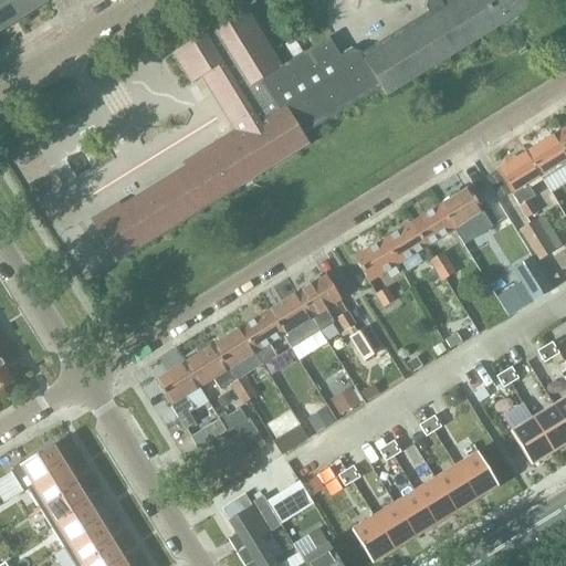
[(0,0),(0,30),(20,19),(8,0),(0,0)]
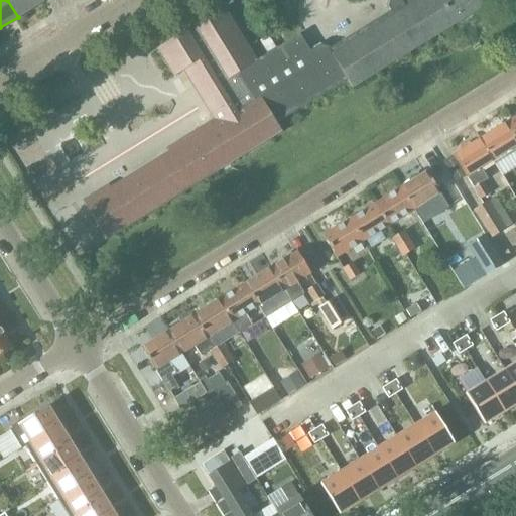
[(7,0),(18,17),(41,2),(39,0),(7,0)]
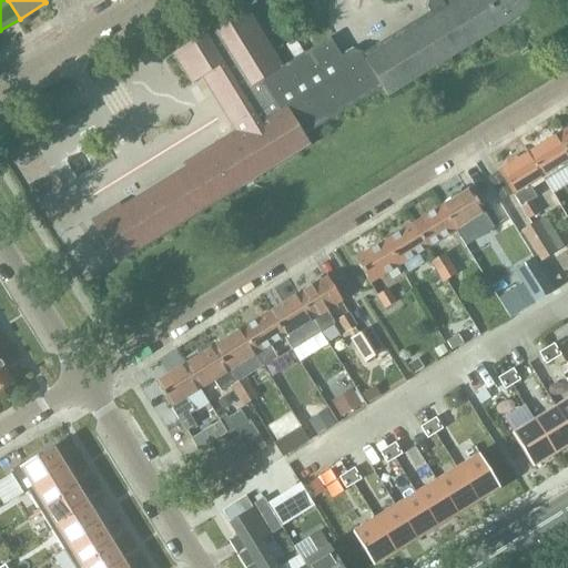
[(541,0),(438,0),(444,8),(379,48),(377,43),(356,57),(351,49),(340,57),(326,36),(291,58),(328,119),(379,88),(385,97),(541,0)]
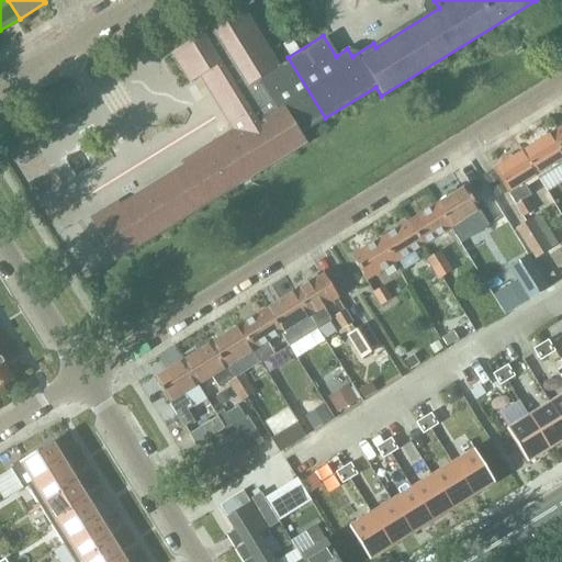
[(288,57),(274,65),(240,10),(170,53),(188,82),(203,72),(225,110),(221,112),(233,131),(180,163),(182,167),(109,212),(107,209),(89,220),(114,260),(304,144),(298,134),(325,117),(288,57)]
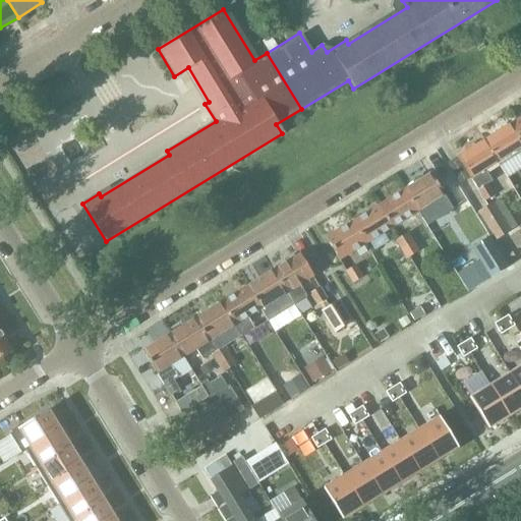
[(520,145),(520,117),(509,125),(520,145)]
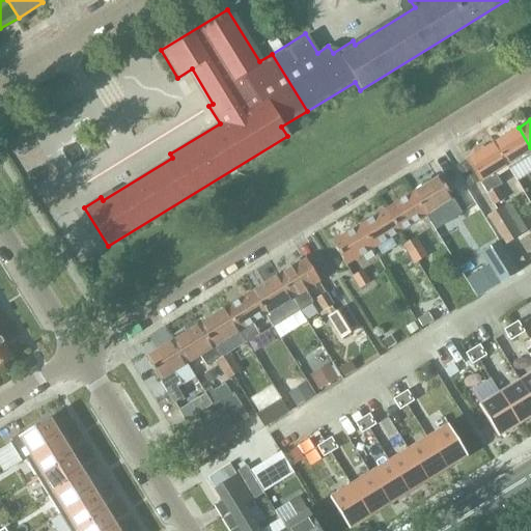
[(506,166),(530,150),(530,147),(519,128),(492,143),(506,166)]
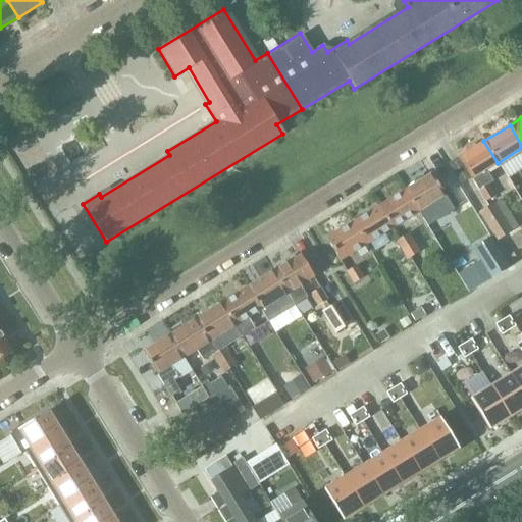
[(485,170),(498,163),(483,141),(457,157),(471,179),(485,202),(494,196),(487,185),(492,181),(485,170)]
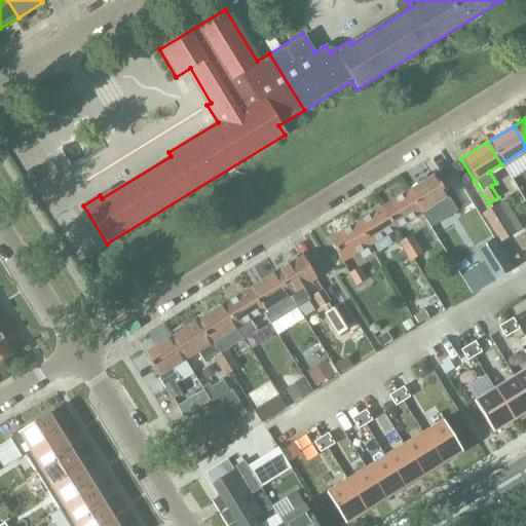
[(407,192),(421,215),(448,198),(434,176),(407,192)]
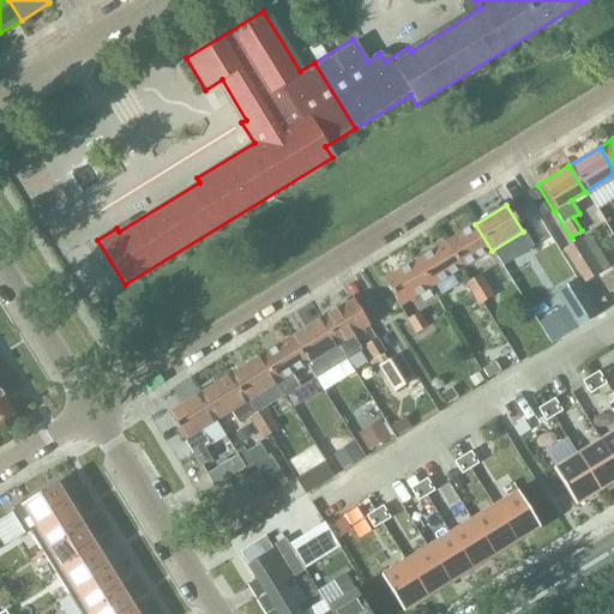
[(461,270),(492,251),(475,224),(445,244),(461,270)]
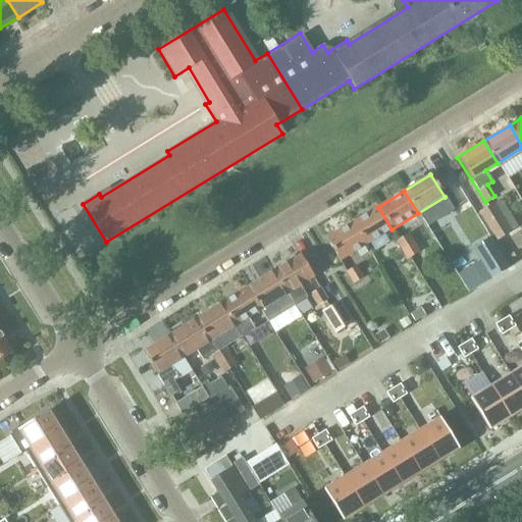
[(446,225),(458,221),(453,204),(439,209),(446,225)]
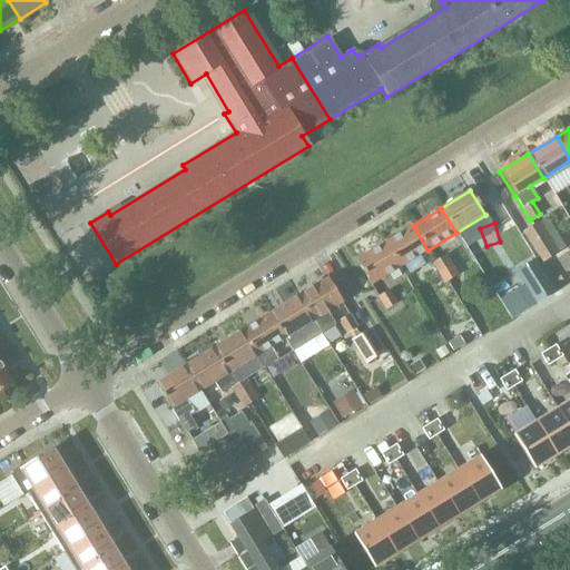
[(539,224),(523,234),(541,262),(557,253),(539,224)]
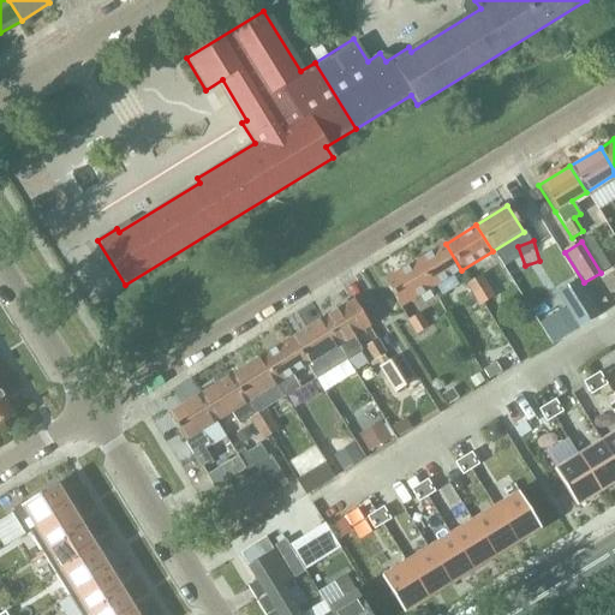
[(431,288),(461,270),(446,244),(415,262),(431,288)]
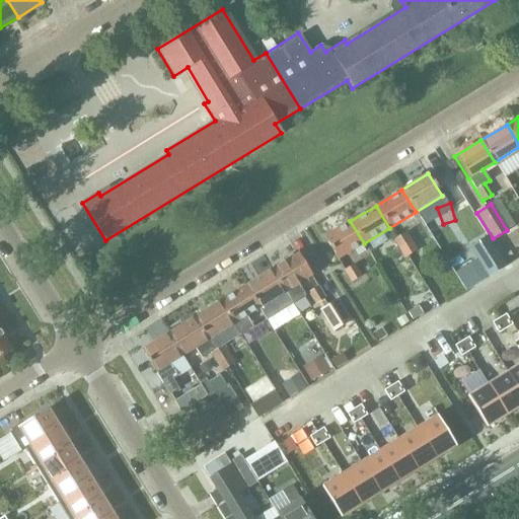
[(338,260),(364,243),(350,221),(323,237),(338,260)]
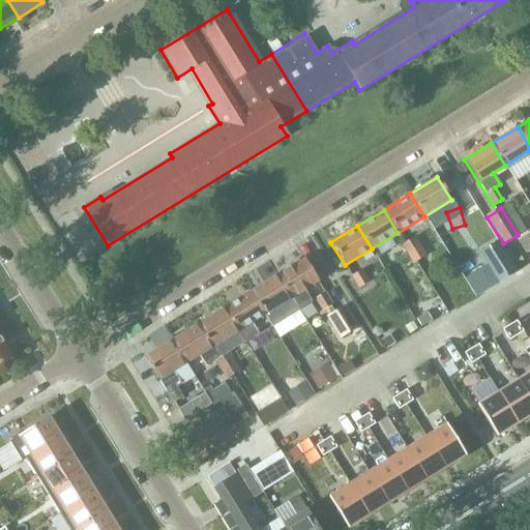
[(407,255),(419,246),(413,237),(401,244),(407,255)]
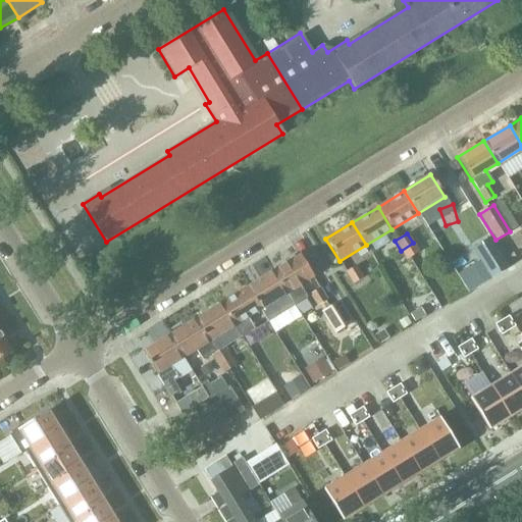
[(490,277),(508,267),(489,239),(472,249),(490,277)]
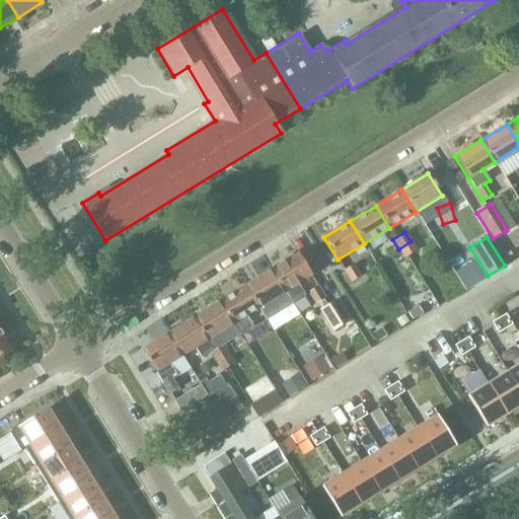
[(411,241),(398,249),(404,257),(416,250),(411,241)]
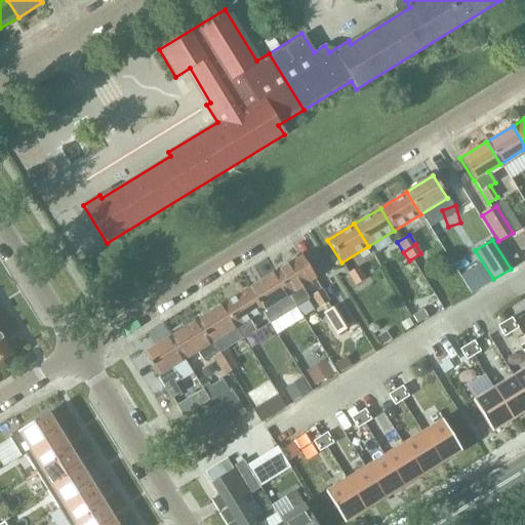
[(274,273),(287,295),(314,279),(300,256),(274,273)]
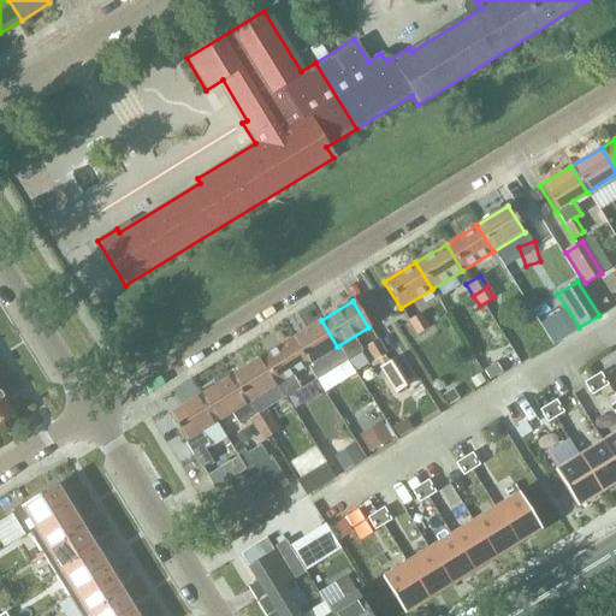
[(416,335),(427,329),(419,314),(408,321),(416,335)]
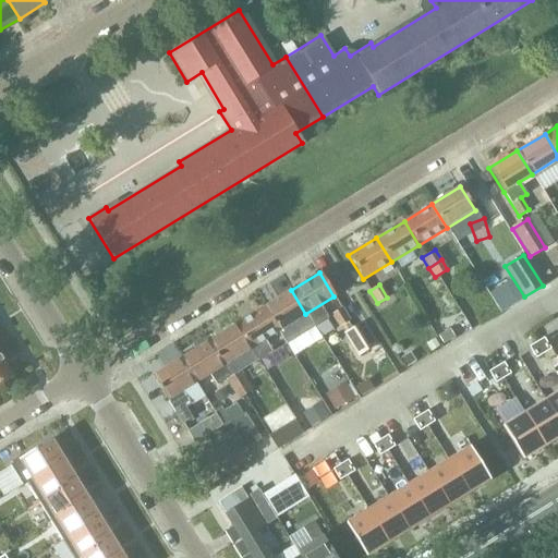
[(313,325),(305,314),(291,290),(264,307),(278,331),(284,342),(313,325)]
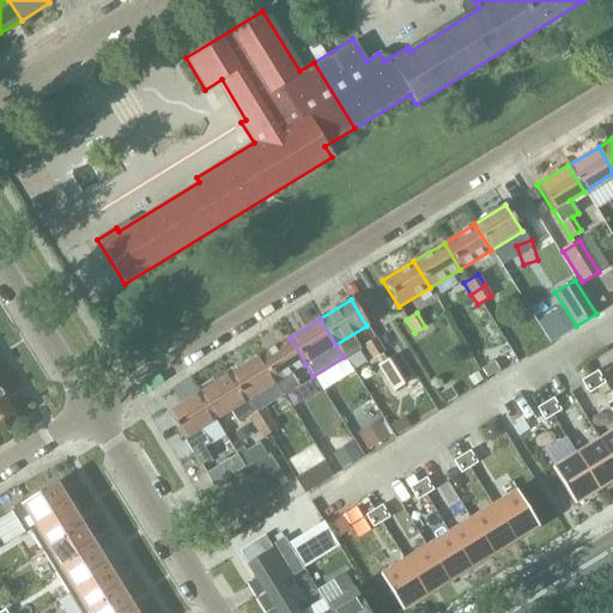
[(290,374),(305,364),(290,338),(259,357),(283,395),(298,386),(290,374)]
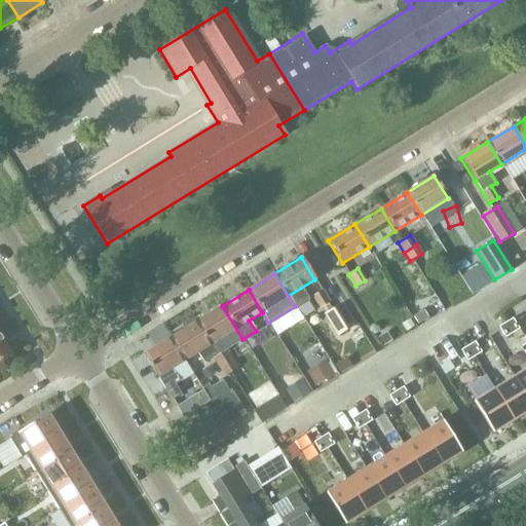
[(320,308),(329,302),(322,291),(311,297),(320,308)]
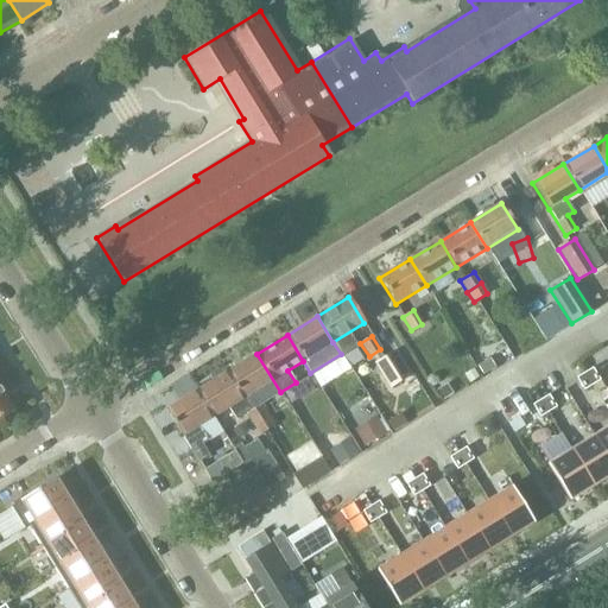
[(498,368),(491,354),(486,348),(470,356),(482,377),(498,368)]
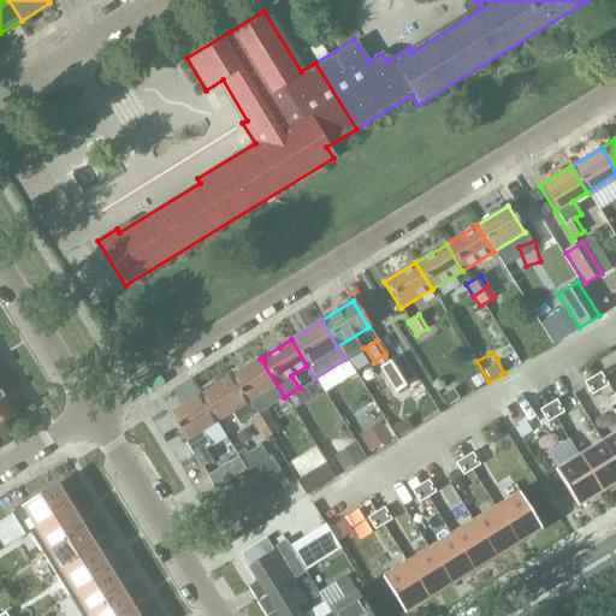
[(414,380),(400,356),(378,368),(394,394),(414,380)]
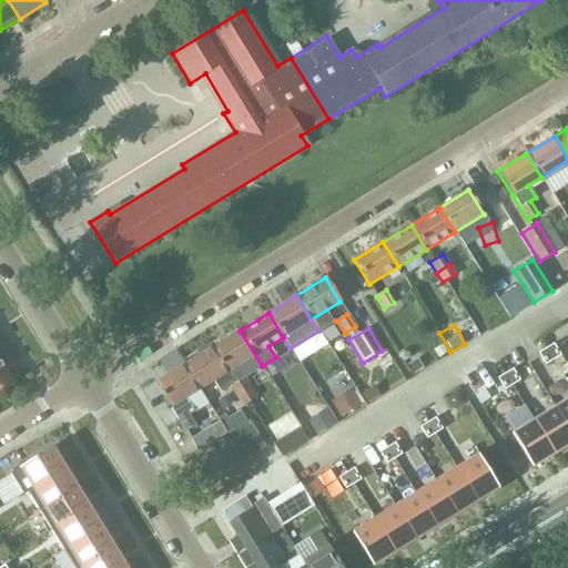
[(243,377),(262,366),(240,331),(212,348),(233,384),(231,385),(236,395),(250,387),(243,377)]
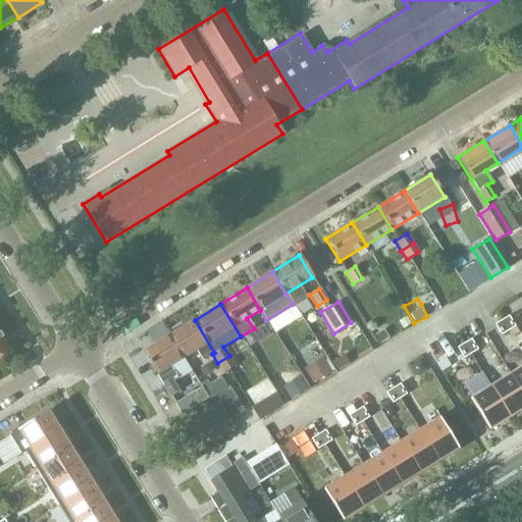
[(508,316),(501,320),(508,330),(515,326),(508,316)]
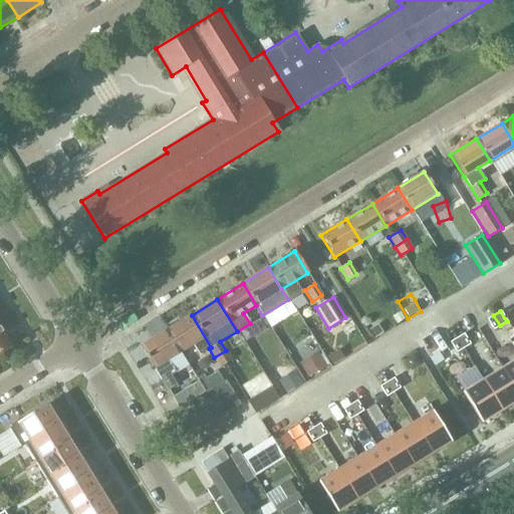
[(209,348),(211,347),(192,315),(167,331),(180,352),(193,344),(199,354),(209,348)]
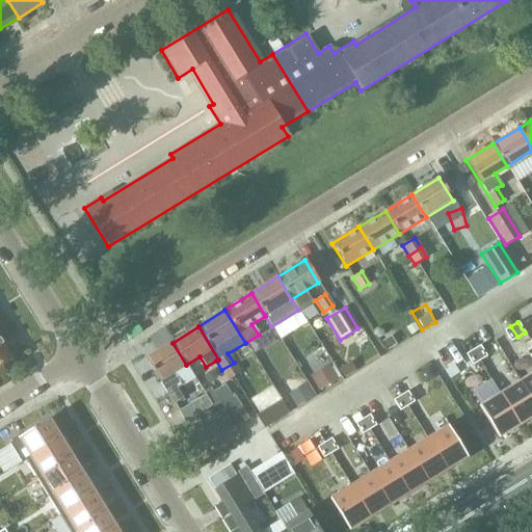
[(517,337),(510,326),(504,330),(510,341),(517,337)]
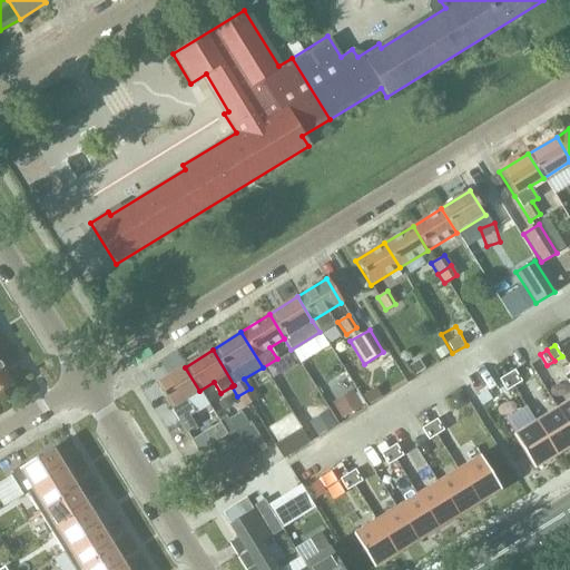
[(0,362),(0,391),(12,383),(0,362)]
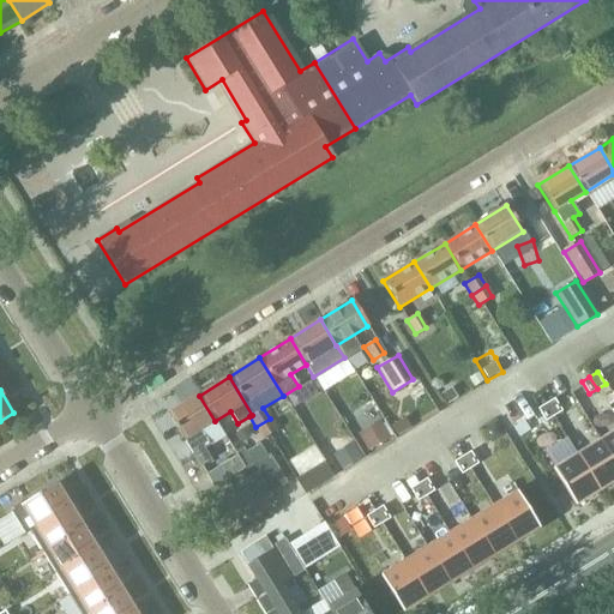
[(200,431),(215,421),(199,396),(168,415),(200,468),(211,461),(203,447),(209,444),(200,431)]
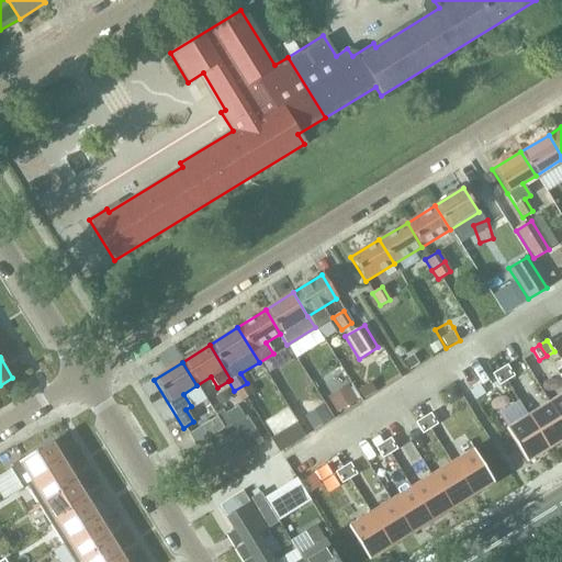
[(506,364),(499,370),(506,381),(514,377),(506,364)]
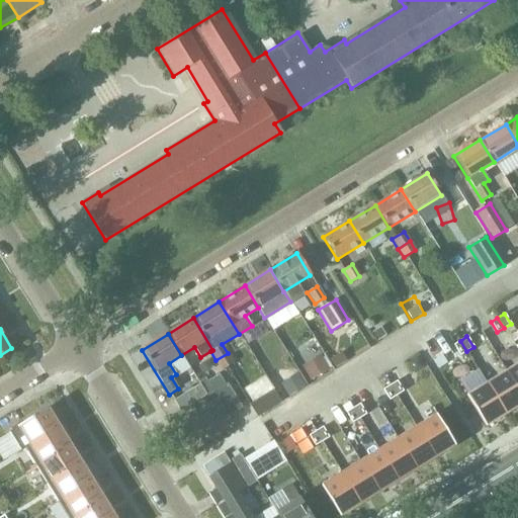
[(466,351),(460,341),(453,345),(459,355),(466,351)]
